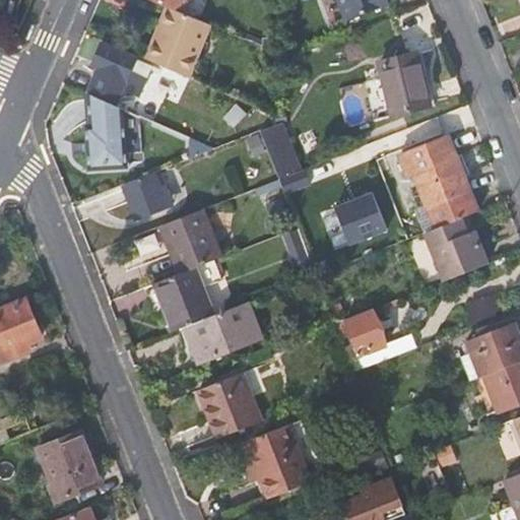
[(153,0),(169,6),(184,12),(188,0),(153,0)]
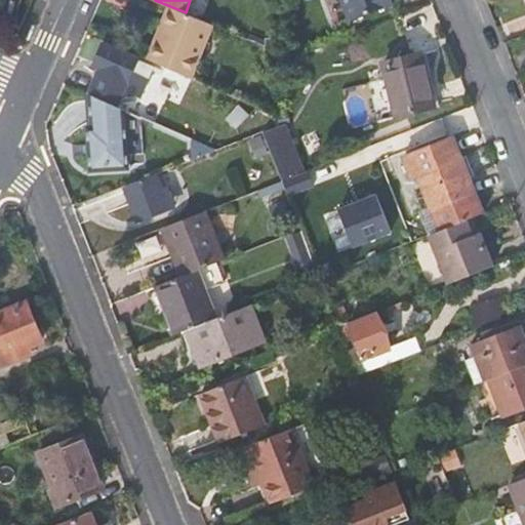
[(341,0),(350,19),(395,2),(394,0),(341,0)]
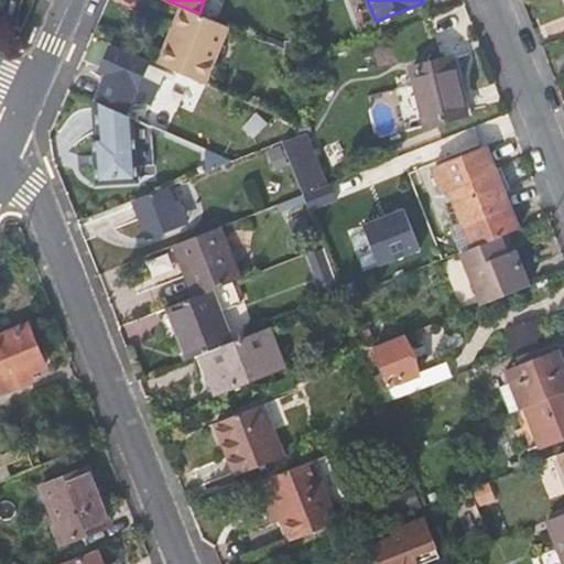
[(199,13),(183,7),(159,63),(206,84),(230,28),(199,13)]
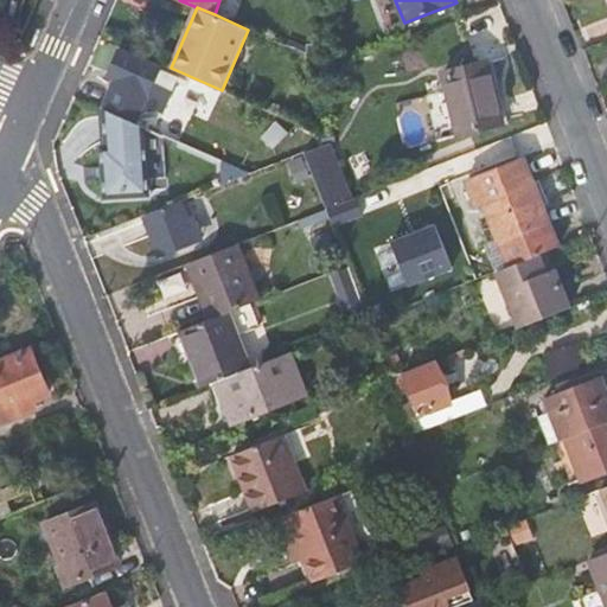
[(115,80),(102,108),(106,109),(135,122),(144,104),(164,114),(173,93),(172,91),(178,76),(159,68),(160,65),(121,48),(108,76),(115,80)]
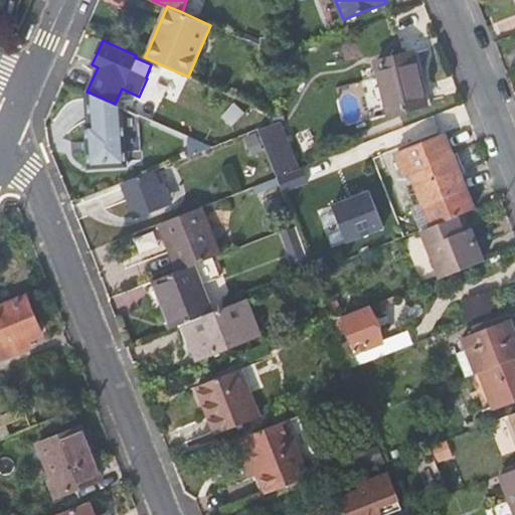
[(379,79),(368,82),(375,117),(430,105),(417,51),(375,60),(379,79)]
